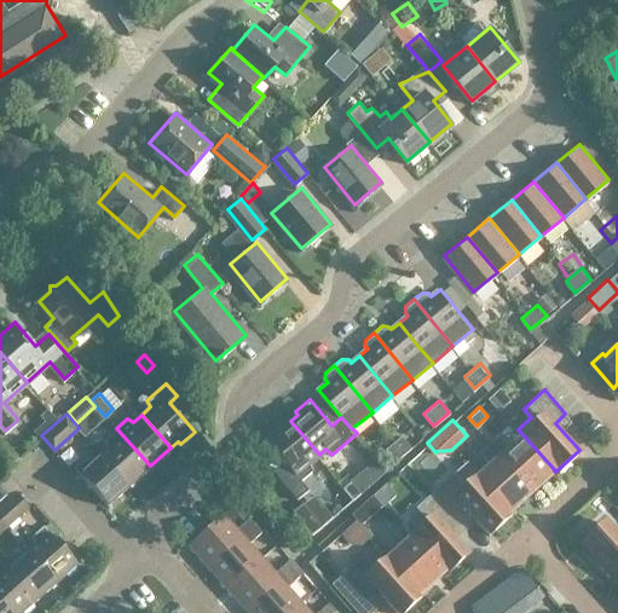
[(319,455),(290,421),(283,427),(281,423),(266,435),(288,462),(277,470),(299,496),(310,486),(302,478),(316,467),(312,461),(319,455)]
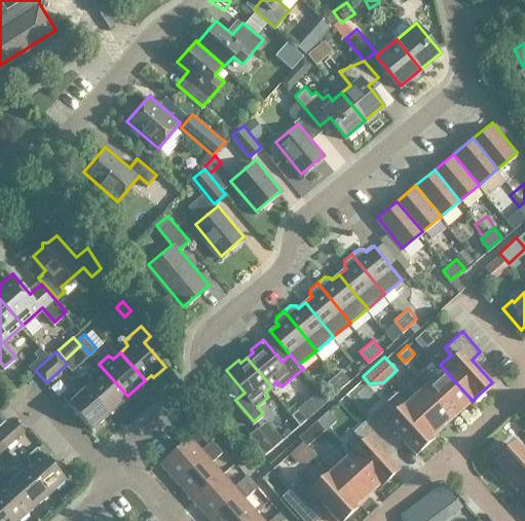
[(330,377),(342,367),(335,358),(322,369),(330,377)]
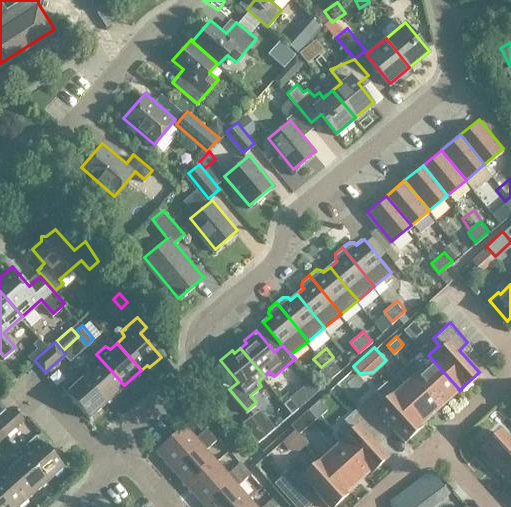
[(89,367),(83,373),(107,400),(124,385),(96,354),(87,362),(89,367)]
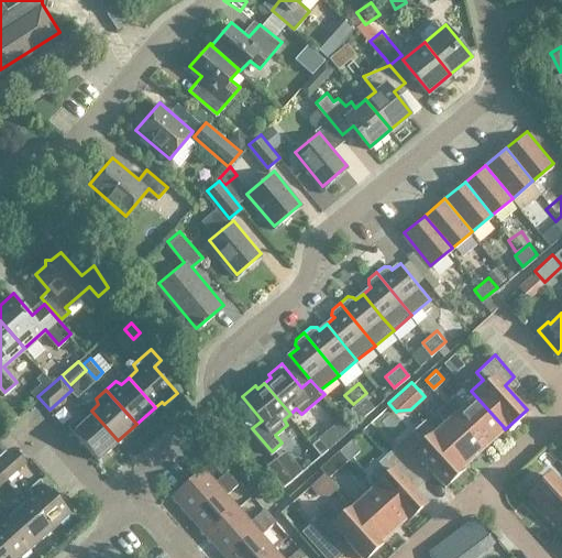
[(454,393),(445,402),(484,445),(504,428),(504,427),(472,392),(462,401),(454,393)]
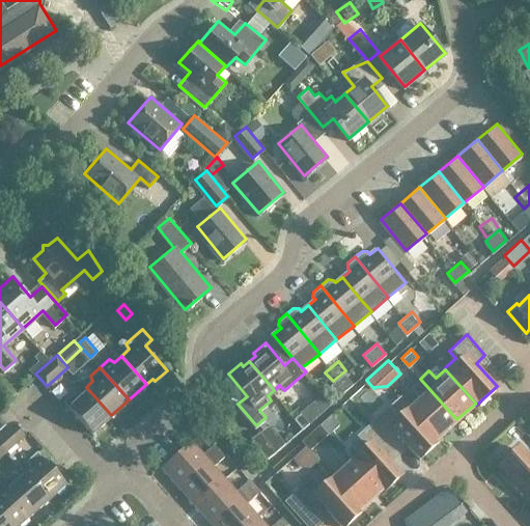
[(343,372),(330,384),(338,394),(352,383),(343,372)]
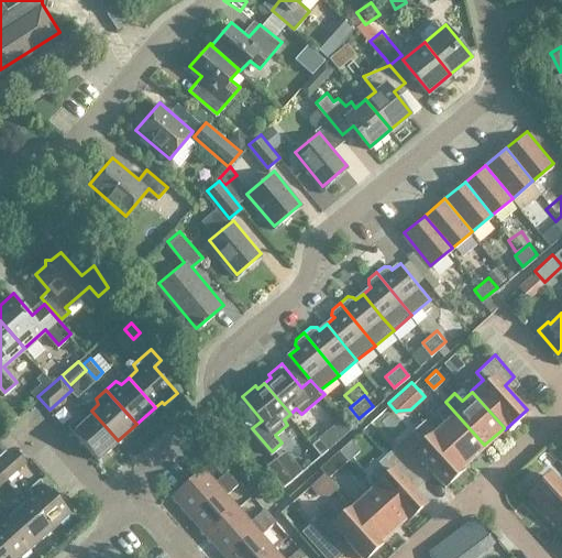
[(448,422),(438,430),(437,430),(465,462),(484,445),(445,402),(437,409),(448,422)]
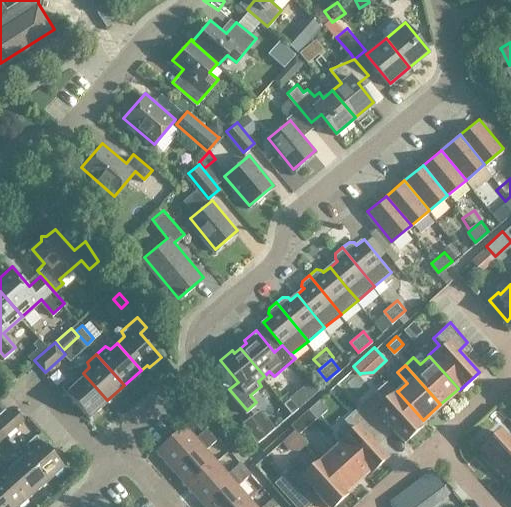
[(107,400),(83,373),(76,379),(71,376),(61,385),(90,416),(107,400)]
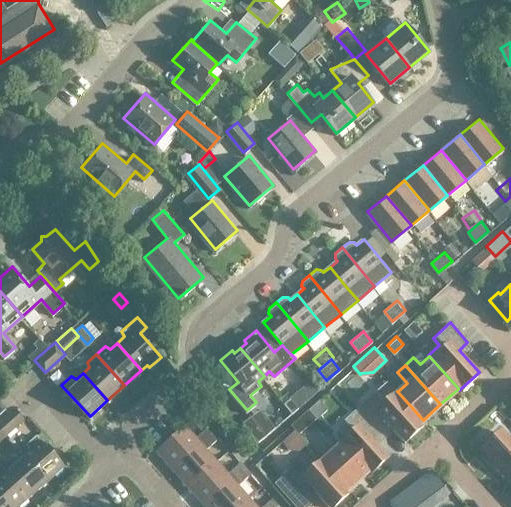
[(397,391),(398,391),(387,379),(358,405),(376,425),(385,417),(405,440),(425,422),(423,420),(397,391)]
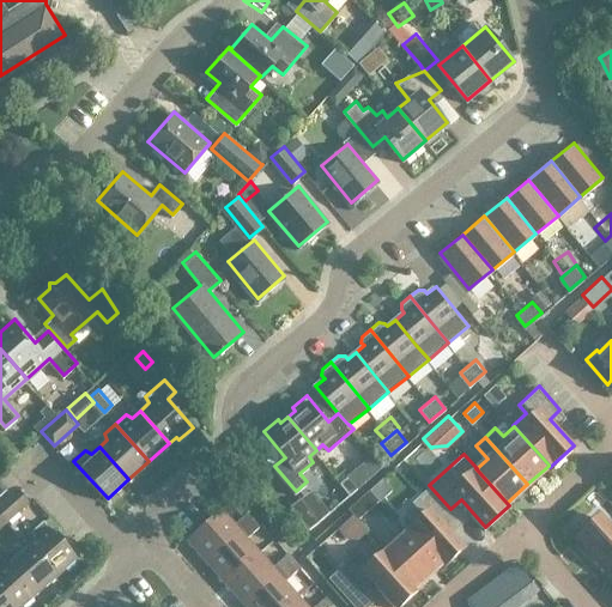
[(347,477),(340,483),(350,495),(357,487),(347,477)]
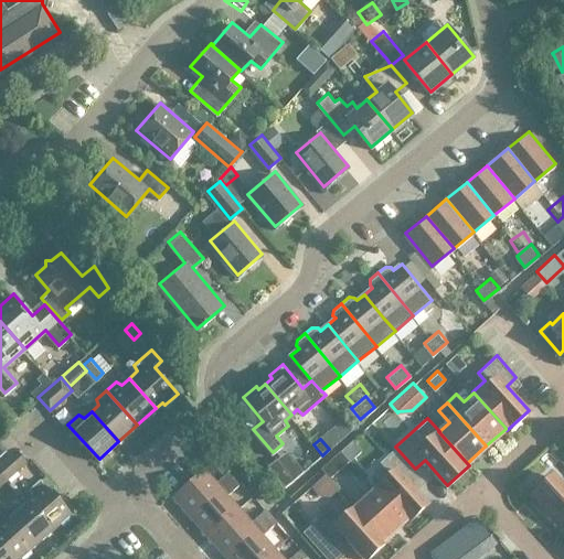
[(387,475),(376,485),(375,486),(405,519),(404,519),(406,522),(428,502),(405,477),(415,469),(395,447),(376,463),(387,475)]
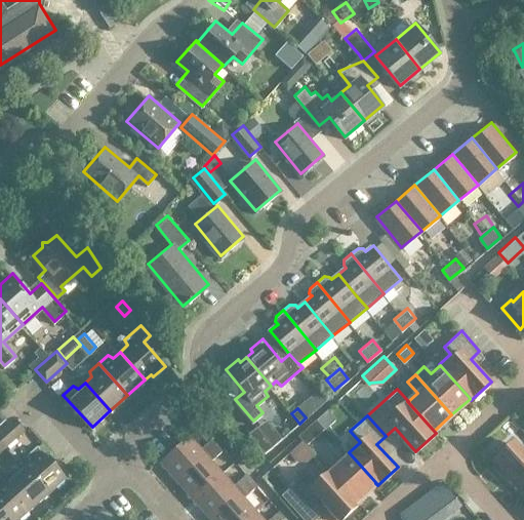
[(15,416),(0,429),(0,435),(7,444),(26,428),(15,416)]
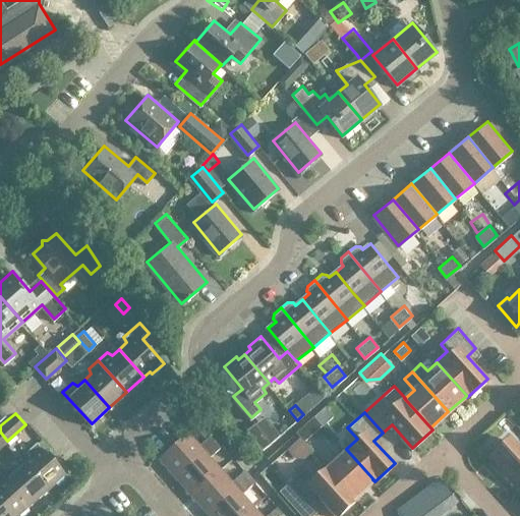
[(313,414),(296,431),(304,440),(323,423),(313,414)]
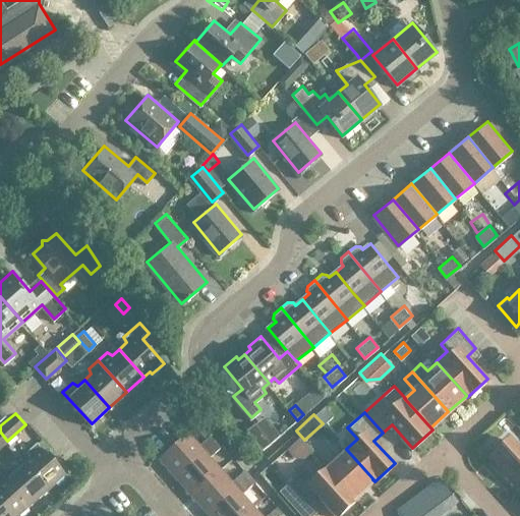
[(247,427),(262,447),(270,441),(255,421),(247,427)]
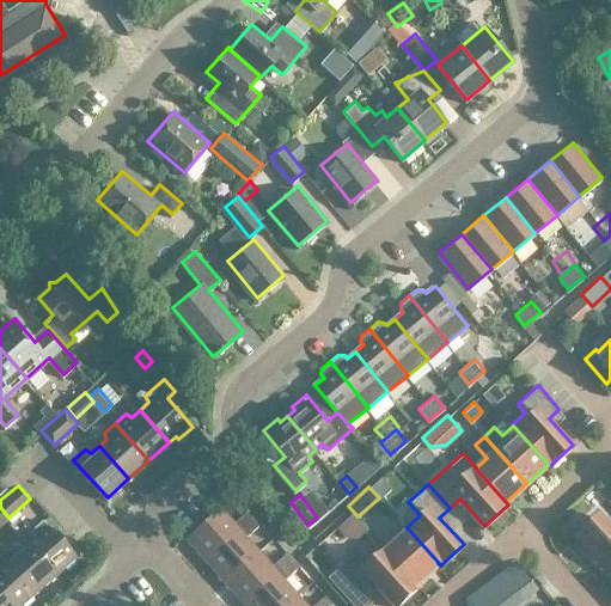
[(187,536),(207,558),(254,515),(248,509),(236,520),(222,505),(187,536)]
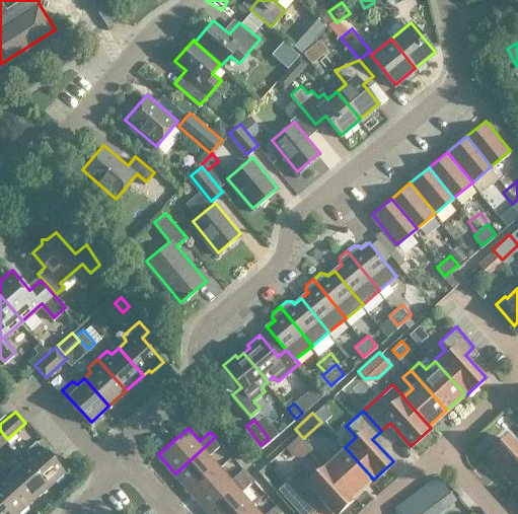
[(517,445),(508,435),(489,453),(492,456),(489,459),(497,468),(500,465),(517,485),(517,445)]
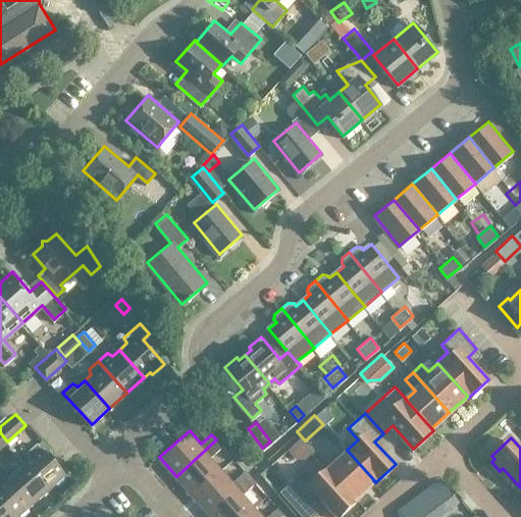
[(176,476),(193,495),(222,468),(211,455),(221,446),(216,440),(176,476)]
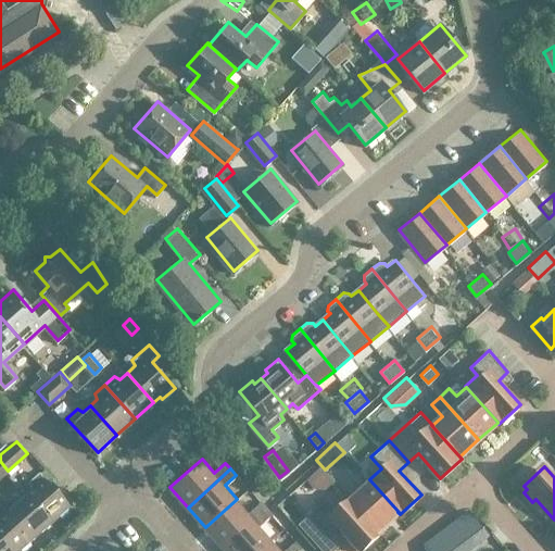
[(27,495),(51,521),(70,504),(42,473),(33,483),(35,488),(27,495)]
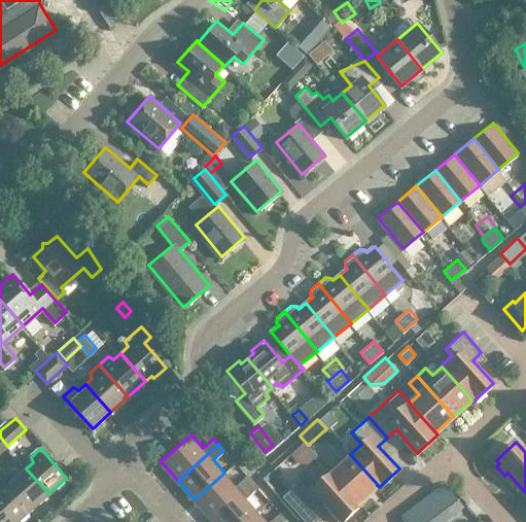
[(344,461),(334,471),(360,500),(377,485),(378,485),(350,454),(351,453),(348,451),(341,458),(344,461)]
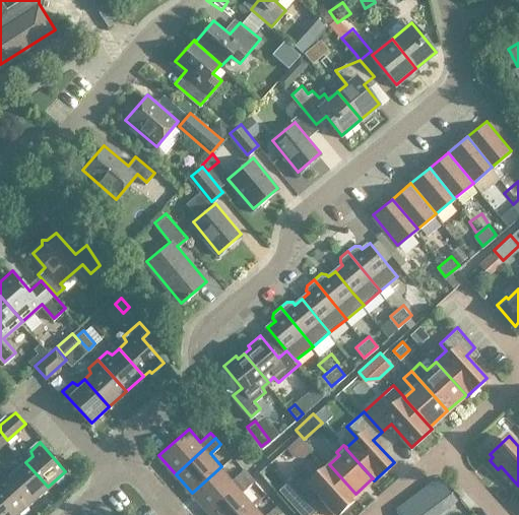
[(14,465),(5,473),(30,502),(48,487),(25,462),(19,468),(14,465)]
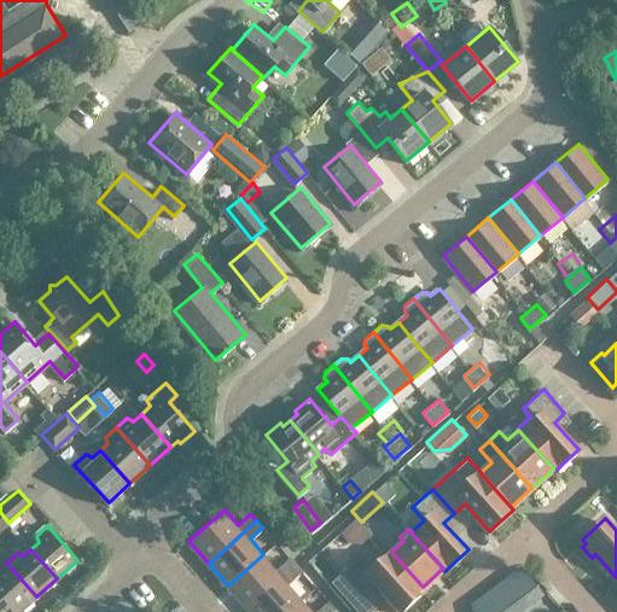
[(423,587),(391,552),(390,551),(376,564),(365,551),(343,570),(365,594),(376,584),(400,611),(424,589),(423,587)]
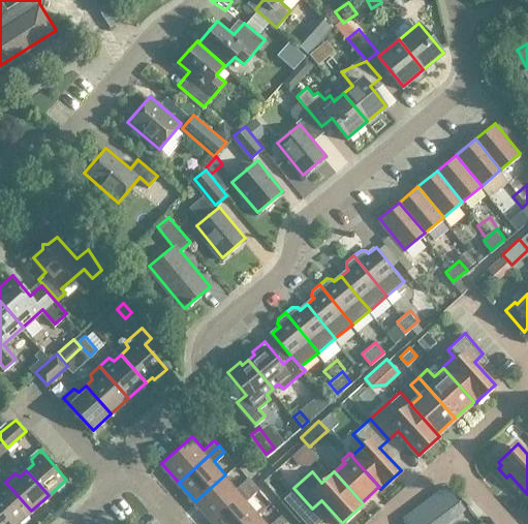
[(195,501),(212,520),(252,484),(247,478),(237,487),(225,474),(195,501)]
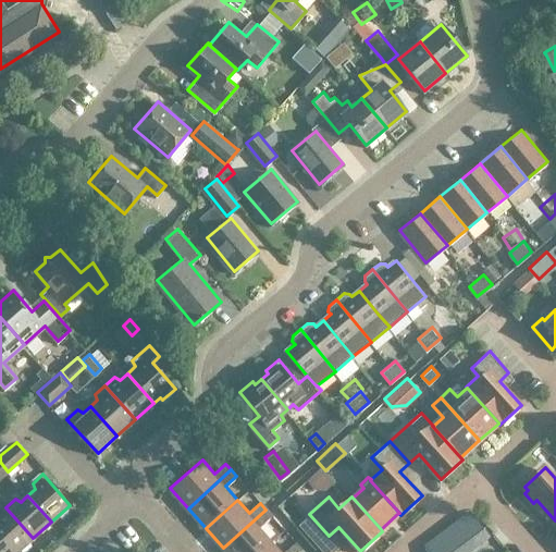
[(16,551),(33,538),(5,507),(0,512),(0,539),(11,551),(16,551)]
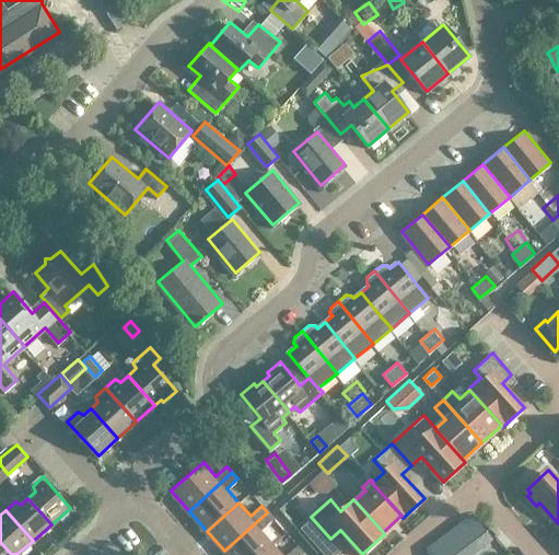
[(224,551),(228,554),(258,554),(274,542),(261,528),(272,518),(267,512),(224,551)]
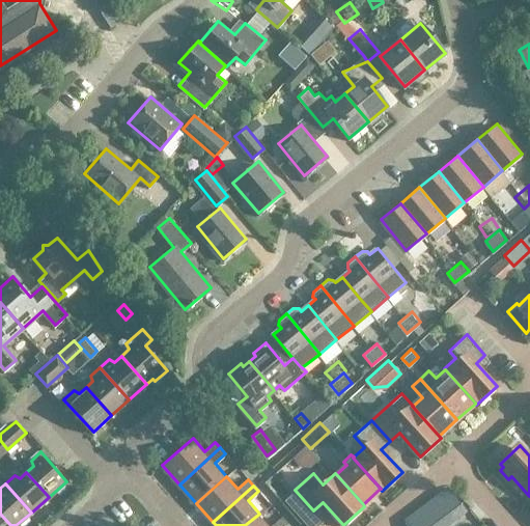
[(444,525),(467,508),(449,486),(405,519),(410,525),(444,525)]
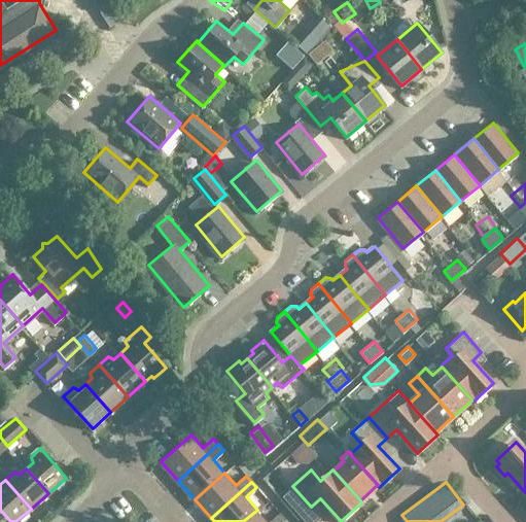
[(319,521),(320,521),(292,487),(281,496),(303,521),(319,521)]
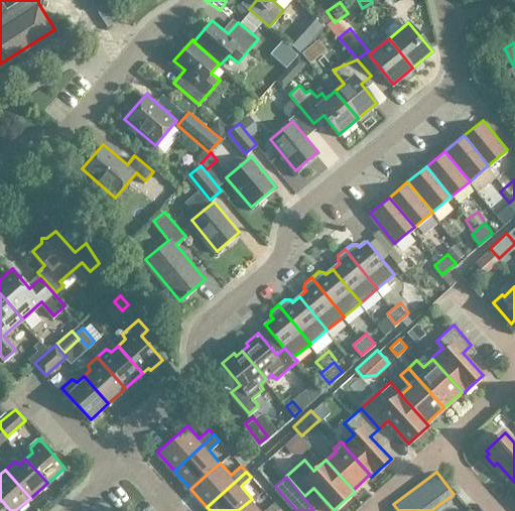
[(0,510),(10,510),(0,499),(0,510)]
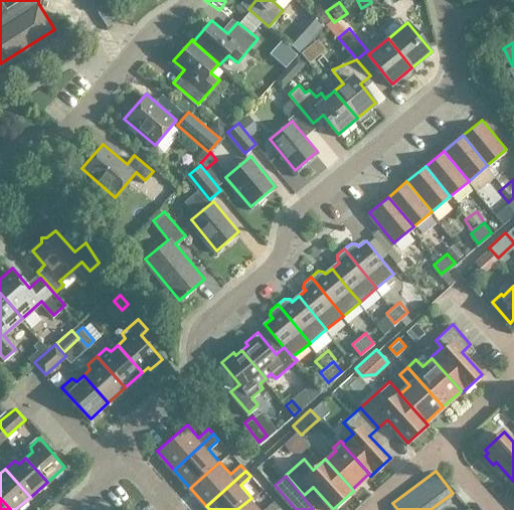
[(251,498),(237,509),(275,509),(279,507),(273,501),(263,509),(251,498)]
